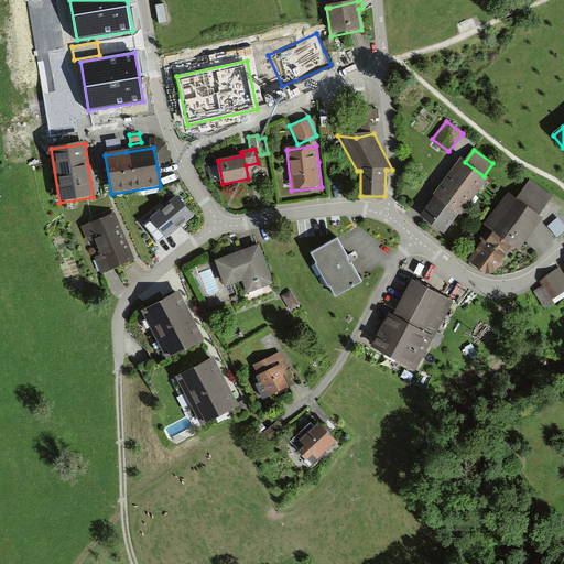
[(488,180),(484,176),(465,162),(461,159),(434,196),(435,197),(431,205),(420,219),(445,238),(488,180)]
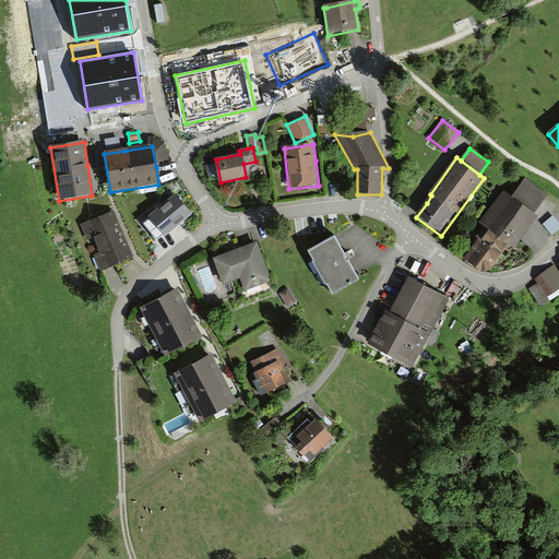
[(512,242),(516,246),(538,216),(534,214),(548,194),(524,178),(508,201),(500,195),(482,222),(486,224),(478,235),(482,236),(466,258),(485,271),(492,269),(512,242)]
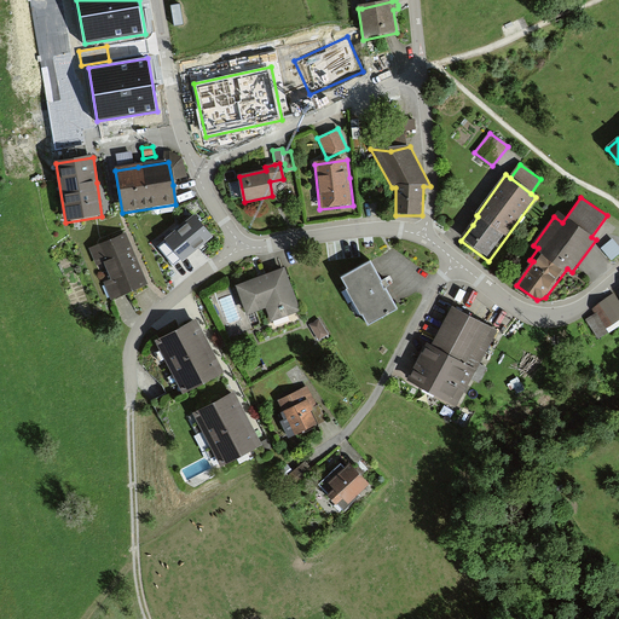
[(214,239),(195,217),(157,248),(173,267),(180,262),(183,265),(204,247),(214,239)]
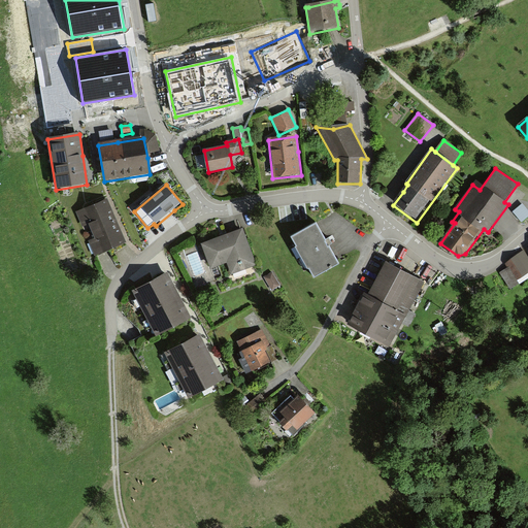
[(107,202),(78,213),(95,256),(124,244),(121,235),(109,206),(107,202)]
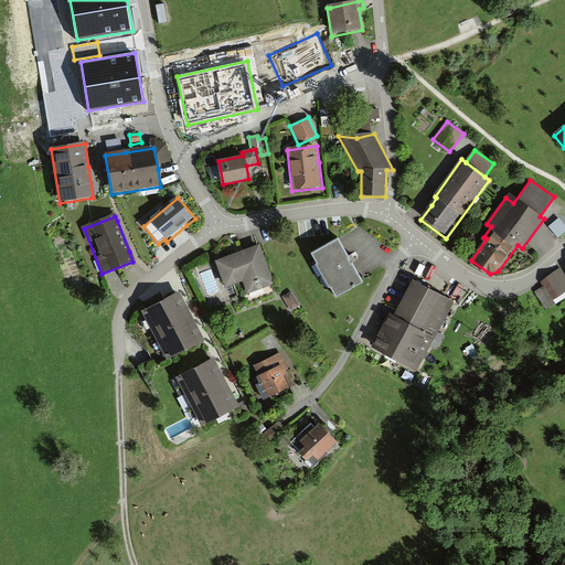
[(564,221),(560,216),(550,225),(561,236),(564,232),(564,221)]
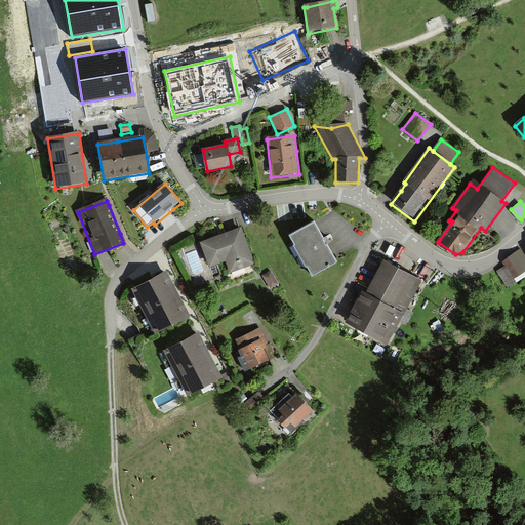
[(307,266),(312,275),(337,260),(325,240),(313,219),(287,234),(292,244),(291,245),(305,268),(307,266)]
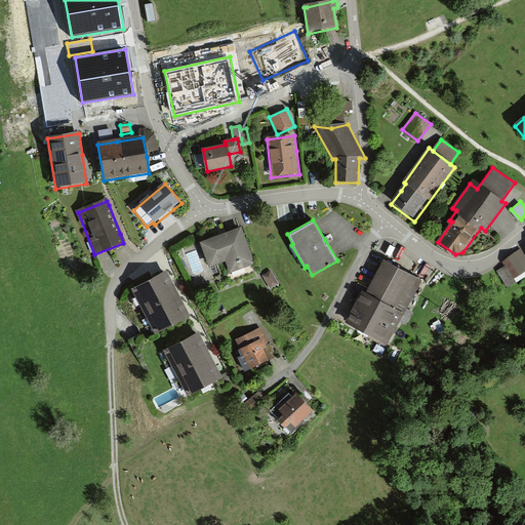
[(230,270),(255,260),(241,224),(221,231),(200,239),(209,264),(225,257),(230,270)]
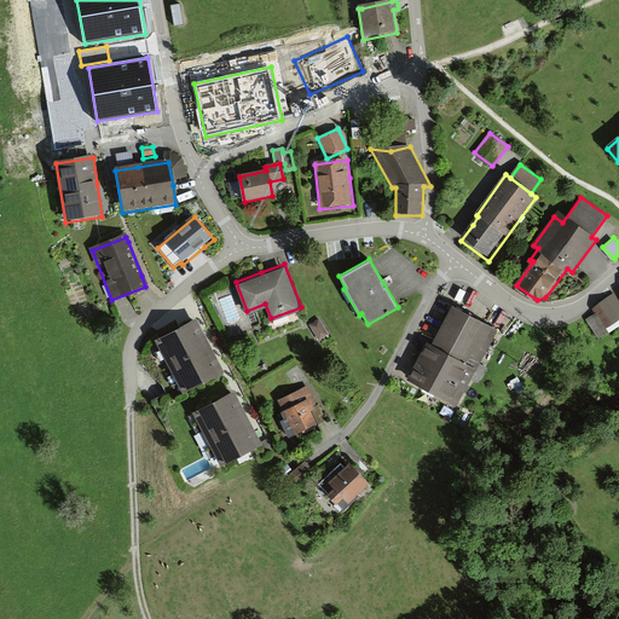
[(586,318),(599,339),(609,331),(606,327),(618,318),(618,302),(614,295),(594,308),(596,313),(586,318)]
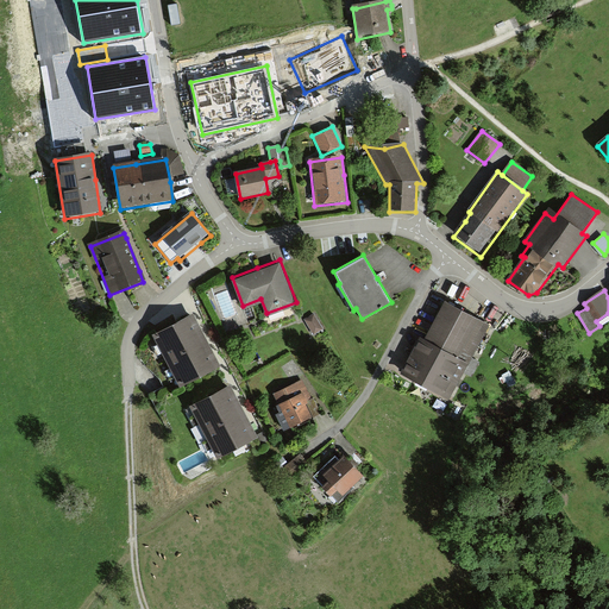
[(426,340),(469,362),(489,324),(475,316),(446,302),(426,340)]
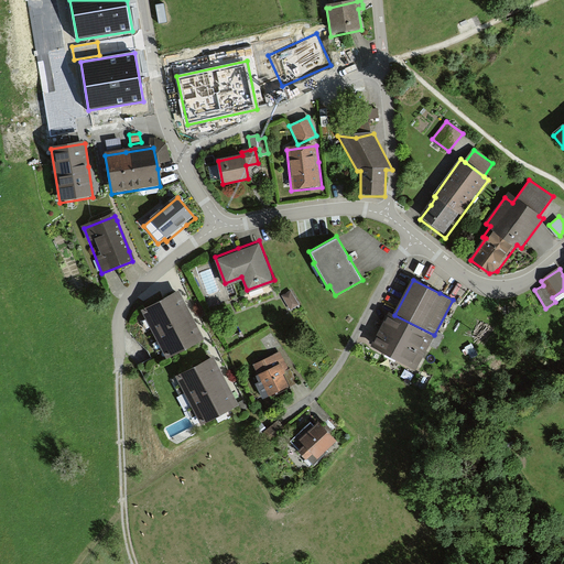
[(193,313),(179,285),(141,305),(167,355),(204,335),(193,313)]
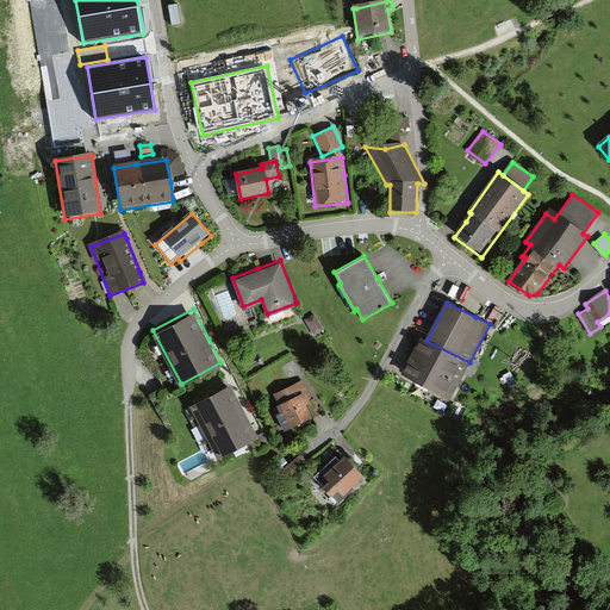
[(305,319),(315,335),(325,329),(316,313),(305,319)]
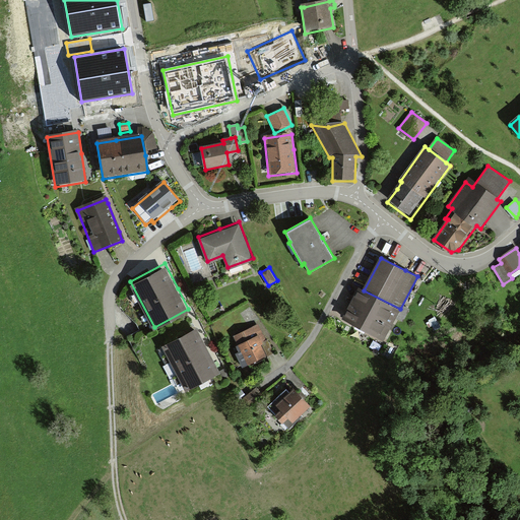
[(400,309),(364,290),(360,288),(344,318),(384,339),(400,309)]
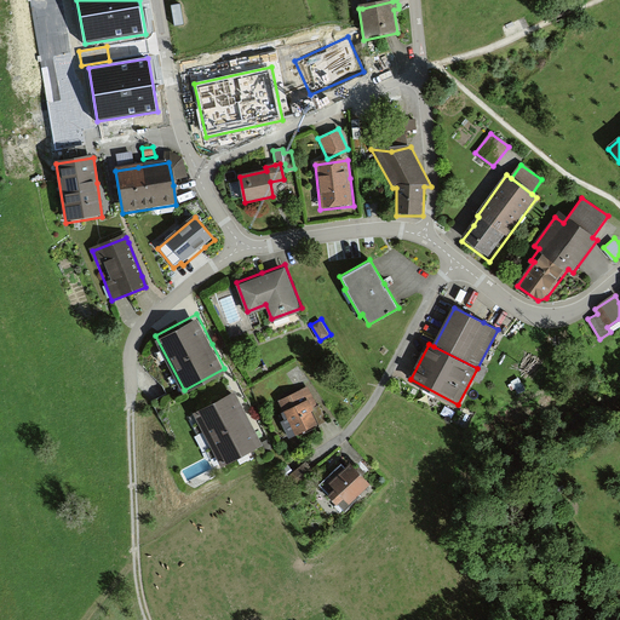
[(286,417),(282,418),(290,434),(317,420),(320,423),(327,419),(320,403),(317,405),(308,384),(279,399),(283,407),(281,408),(286,417)]
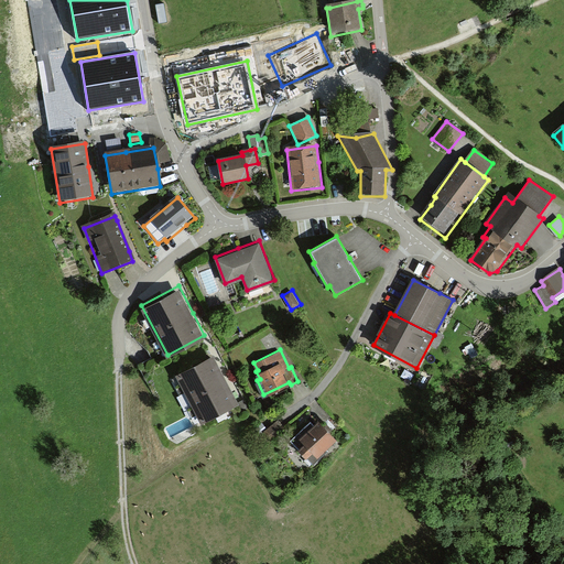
[(227,379),(214,353),(176,371),(202,420),(239,400),(227,379)]
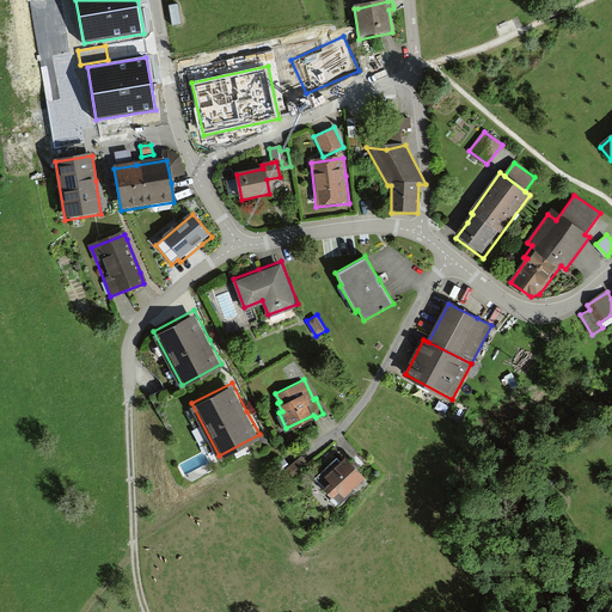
[(301,454),(286,466),(294,477),(310,465),(301,454)]
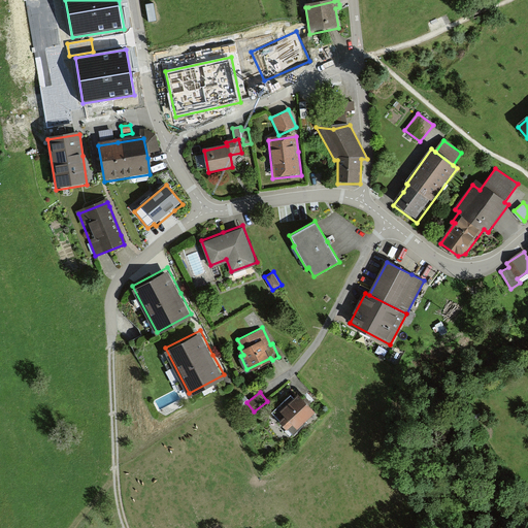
[(291,393),(271,411),(293,434),(306,422),(304,420),(315,409),(306,401),(298,392),(294,397),(291,393)]
